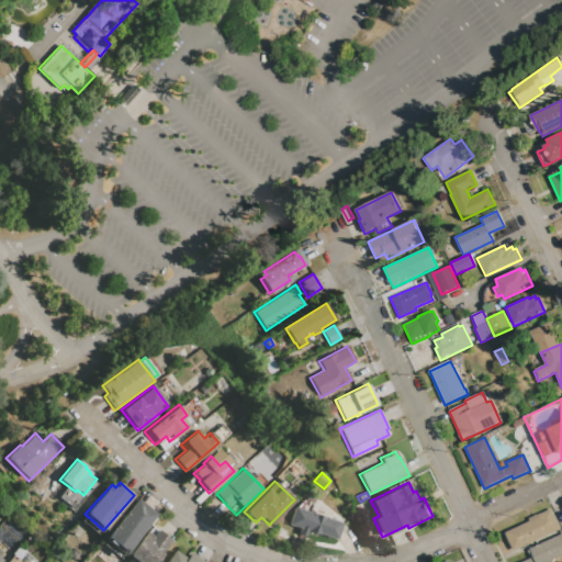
[(107,538),(137,499),(156,514),(125,553),(107,538)]
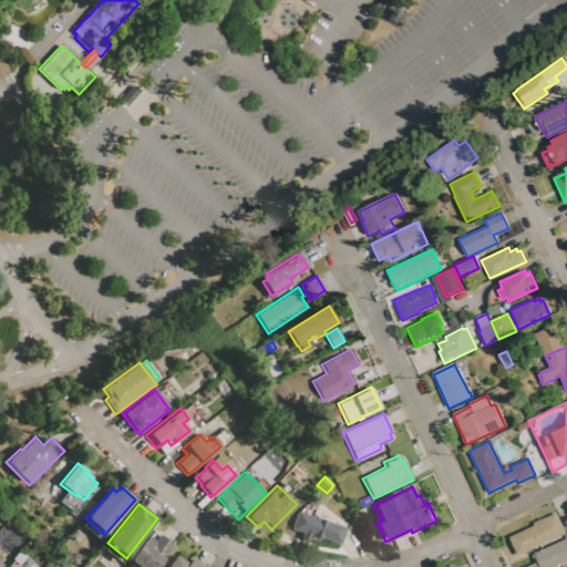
[(296,512),(343,527),(339,544),(321,538),(321,539),(309,535),(307,542),(299,538),(301,533),(290,529),(296,512)]
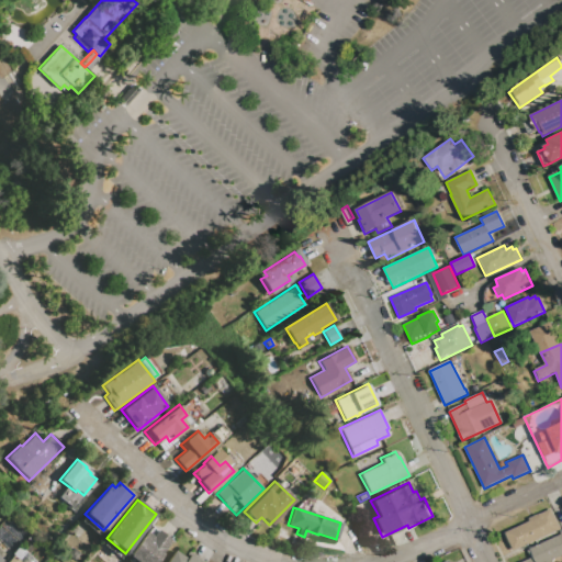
[(561,529),(514,551),(505,532),(529,521),(528,519),(540,514),(551,509),(561,529)]
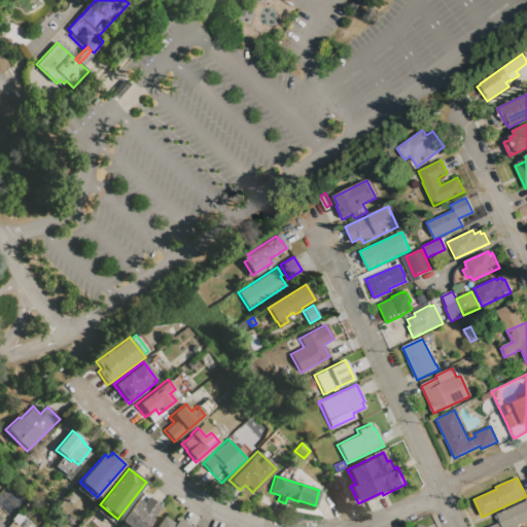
[(145,526),(125,526),(118,522),(138,498),(143,502),(147,496),(161,506),(150,519),(151,520),(145,526)]
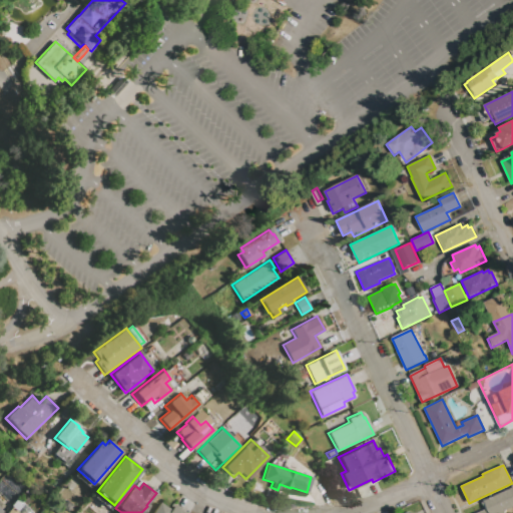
[(512,487),(512,506),(506,510),(504,512),(478,512),(485,510),(482,503),(484,502),(484,501),(512,487)]
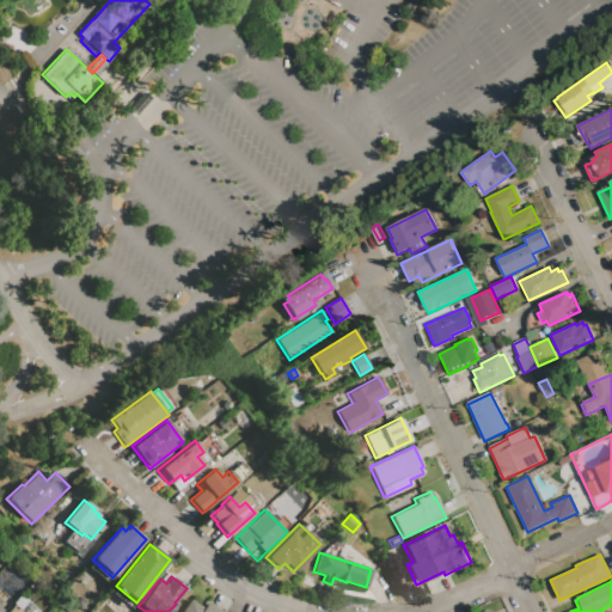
[(80,611),(72,604),(79,595),(86,603),(80,611)]
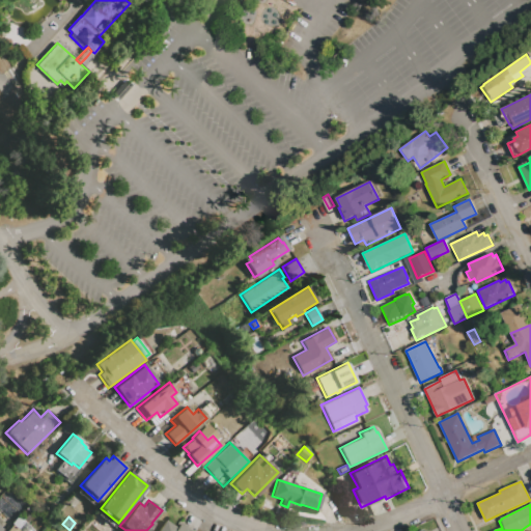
[(157,530),(165,520),(175,527),(178,523),(191,530),(157,530)]
